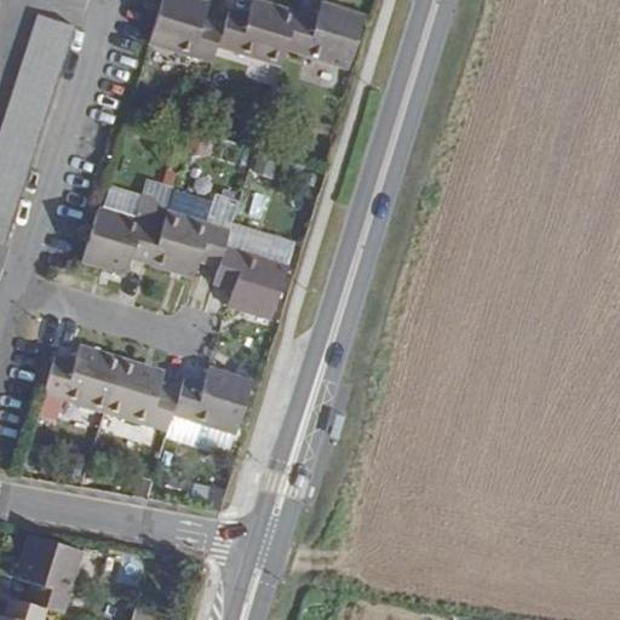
[(196,0),(162,0),(150,42),(212,63),(218,45),(281,65),(285,50),(350,70),(366,15),(322,1),(316,21),(254,1),(248,17),(228,11),(223,27),(204,22),(210,4),(196,0)]
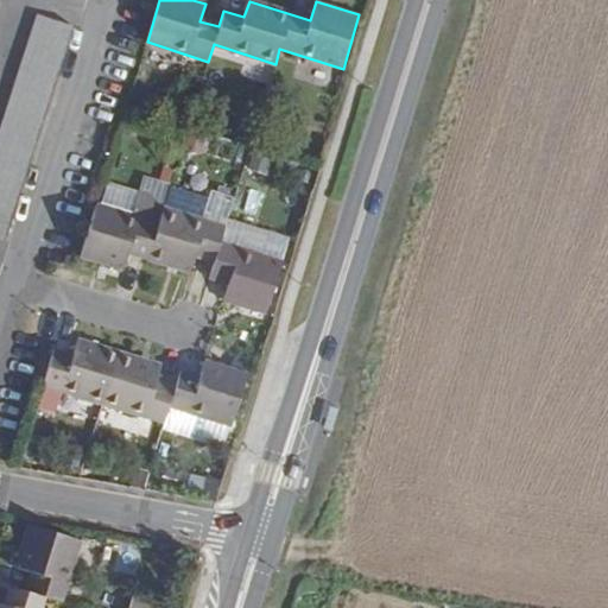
[(37,16),(0,130),(0,238),(5,240),(74,26),(37,16)]
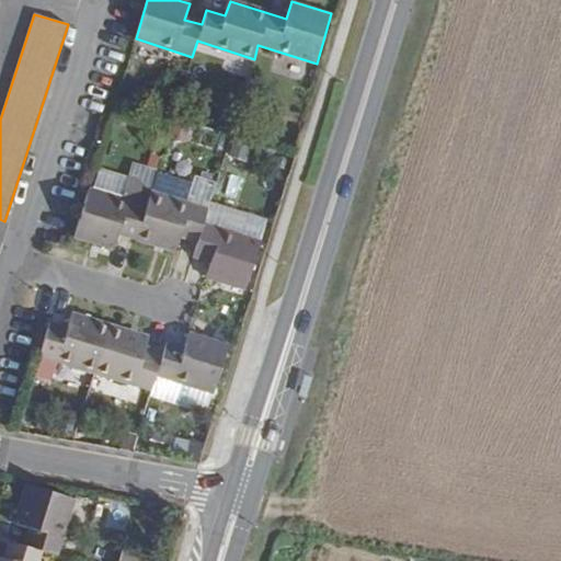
[(122,198),(146,206),(150,191),(136,179),(129,178),(122,198)]
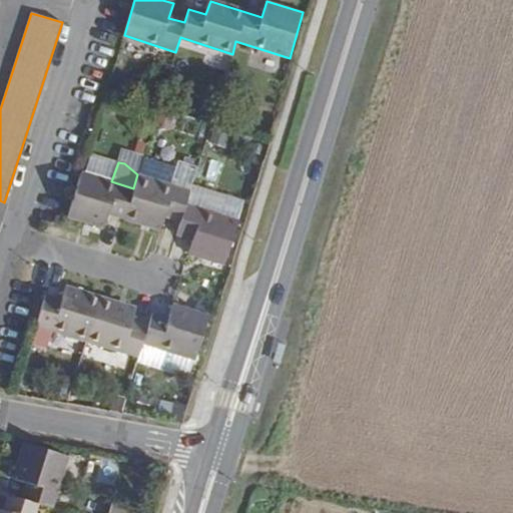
[(111,181),(106,180),(81,173),(68,216),(104,226),(108,213),(160,228),(164,216),(181,221),(177,234),(194,239),(190,253),(223,265),(237,219),(186,204),(190,191),(137,174),(133,188),(111,181)]
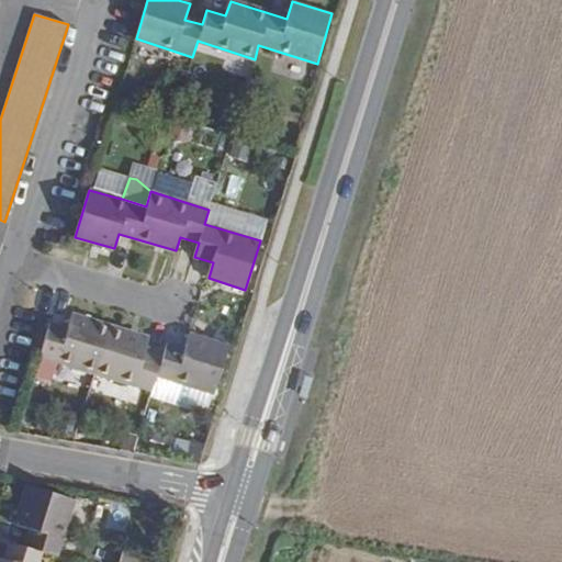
[(51,323),(40,357),(153,392),(157,377),(214,395),(229,345),(190,332),(184,348),(167,343),(163,358),(144,351),(149,336),(72,313),(67,328),(51,323)]
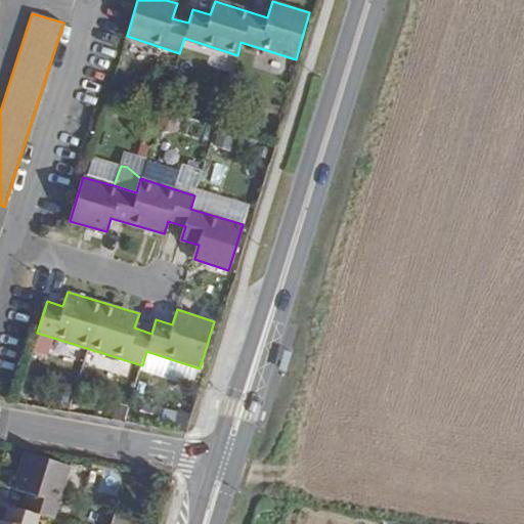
[(38,523),(41,515),(52,519),(70,467),(24,451),(12,487),(25,491),(18,508),(7,505),(2,522),(0,521),(0,523),(38,523)]
